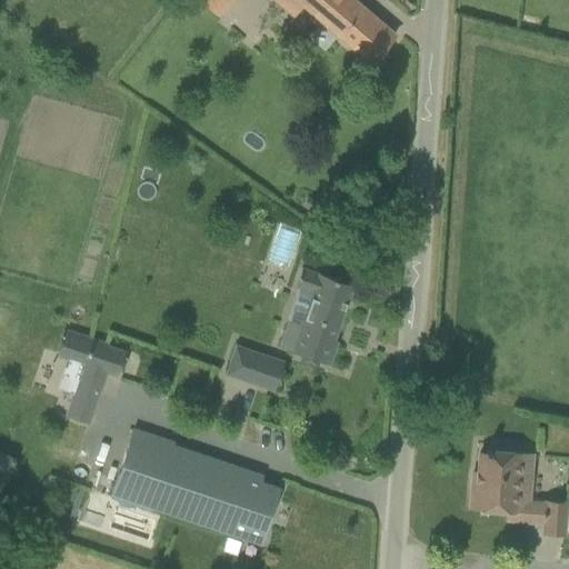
[(199,0),(216,16),(230,0),(199,0)]
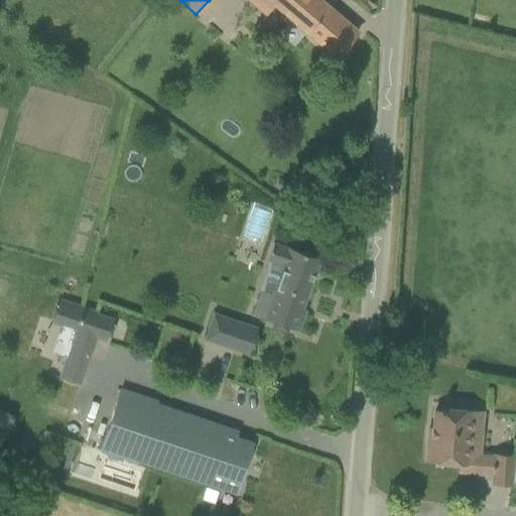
[(337,57),(358,32),(319,0),(269,0),(275,4),(337,57)]
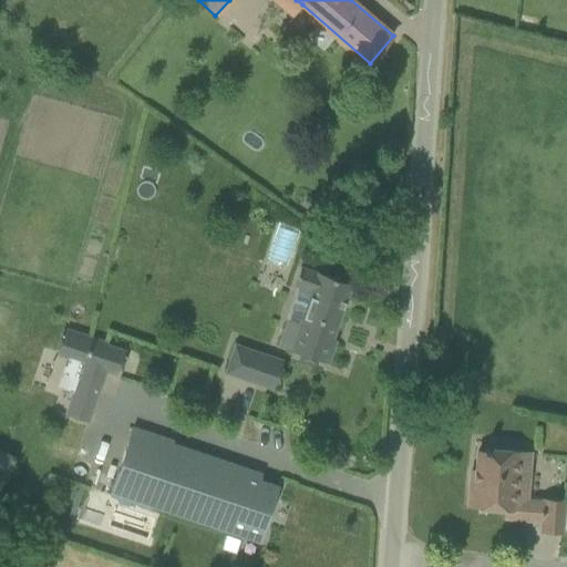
[(287,325),(279,346),(292,350),(291,350),(328,363),(336,341),(332,340),(351,285),(318,272),(318,274),(301,268),(296,286),(312,291),(299,329),(287,325)]
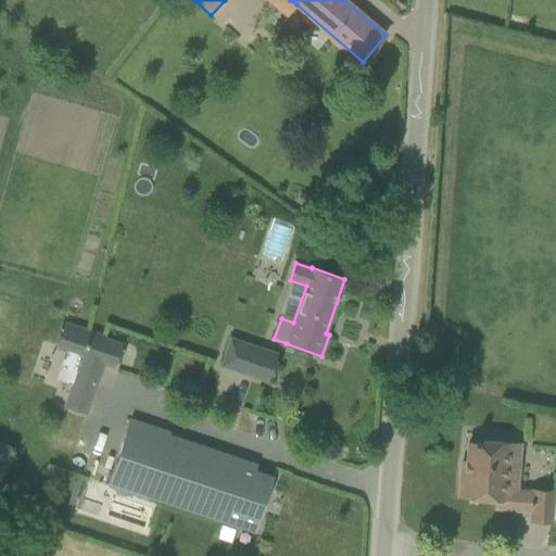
[(83,355),(79,366),(93,370),(98,361),(114,366),(122,345),(104,339),(105,337),(65,324),(58,346),(83,355)]
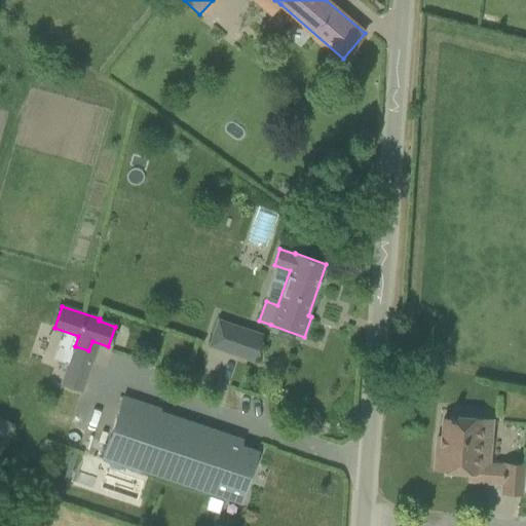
[(219,321),(210,346),(254,362),(262,335),(219,321)]
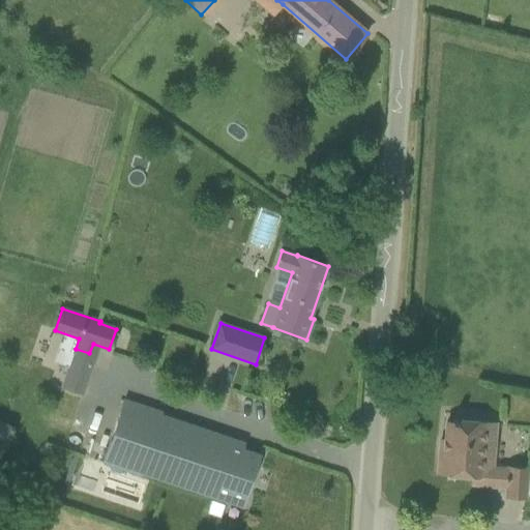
[(76,349),(62,387),(83,394),(91,367),(86,365),(89,353),(76,349)]
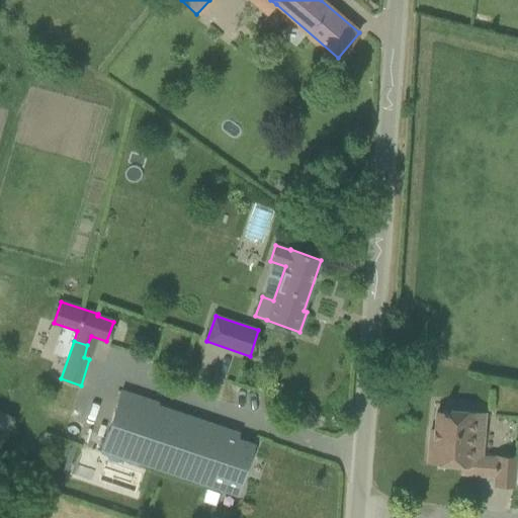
[(100,452),(109,455),(107,460),(117,464),(119,459),(138,465),(139,462),(200,484),(201,478),(239,491),(254,444),(218,432),(220,426),(158,405),(159,403),(121,391),(100,452)]
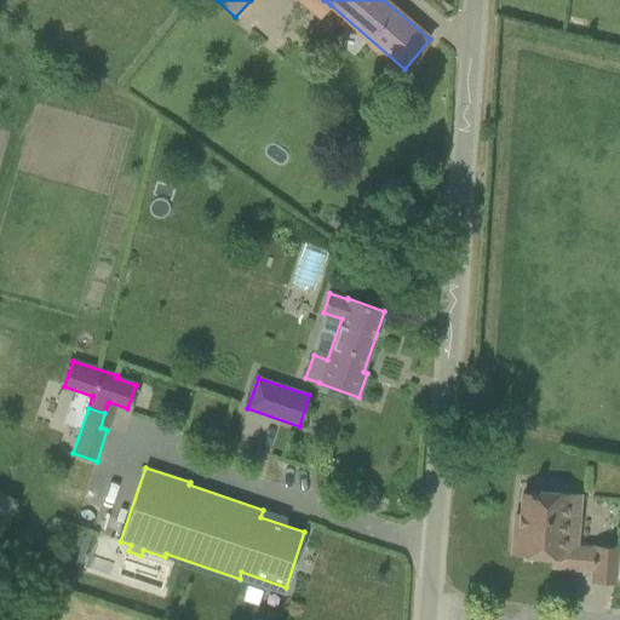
[(579,545),(583,494),(529,491),(528,493),(523,493),(521,524),(515,523),(512,552),(552,556),(551,569),(591,573),(591,583),(618,585),(619,556),(619,546),(592,545),(592,546),(579,545)]
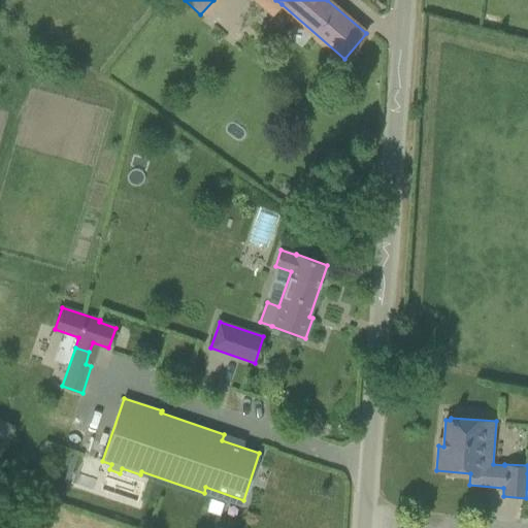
[(0,419),(0,443),(2,444),(4,446),(7,447),(15,425),(0,419)]
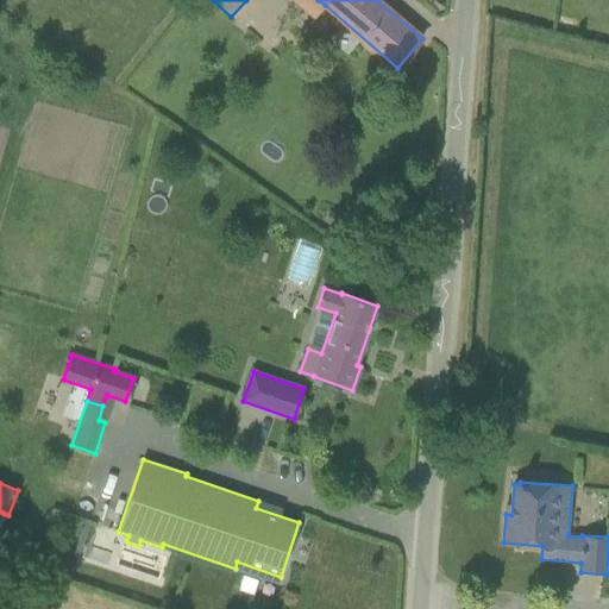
[(257,579),(243,575),(238,590),(252,595),(257,579)]
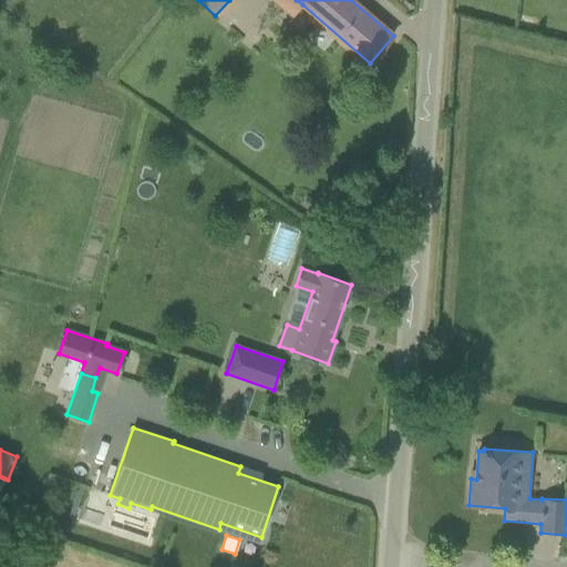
All buildings are outlined.
